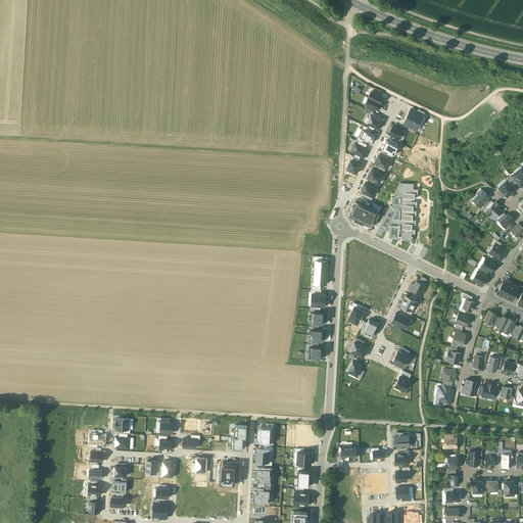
[(374,88),(372,92),(380,96),(382,92),(374,88)]
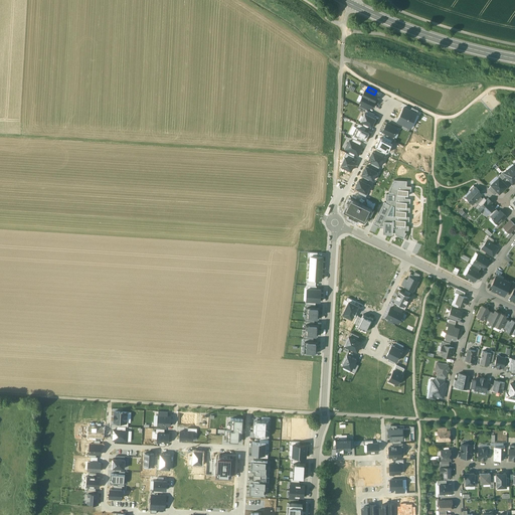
[(363,96),(374,102),(377,96),(374,95),(366,91),(365,90),(362,96),(363,96)]
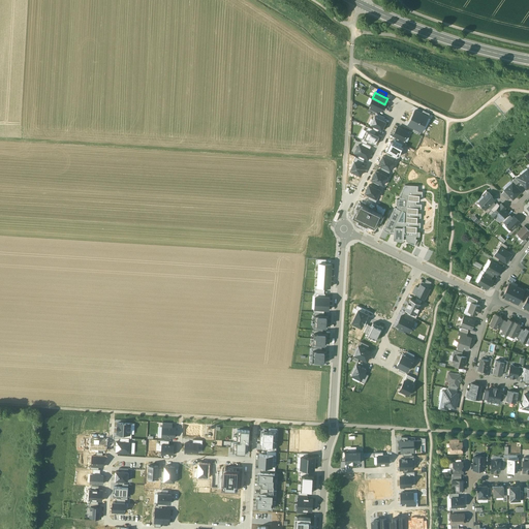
[(384,104),(373,98),(370,104),(371,105),(379,110),(382,111),(385,104),(384,104)]
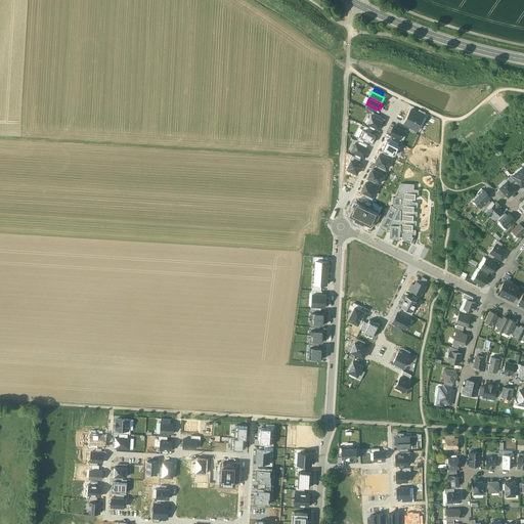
[(418,113),(411,110),(407,117),(421,123),(424,116),(418,113)]
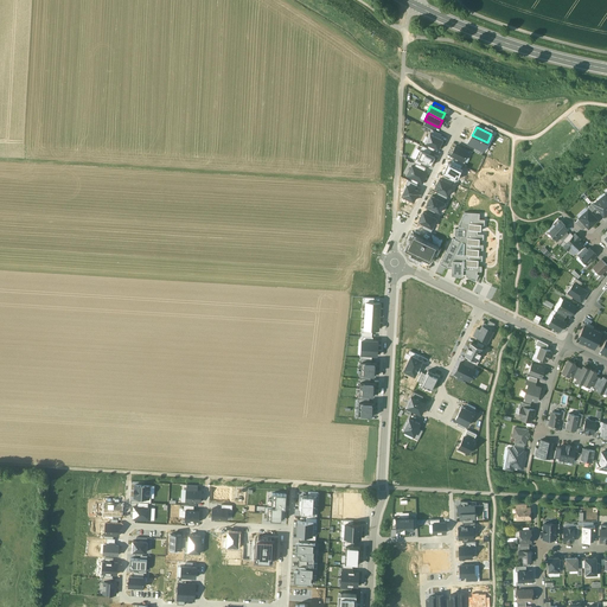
[(425,142),(429,145),(435,148),(439,149),(443,140),(440,138),(430,133),(429,133),(425,142)]
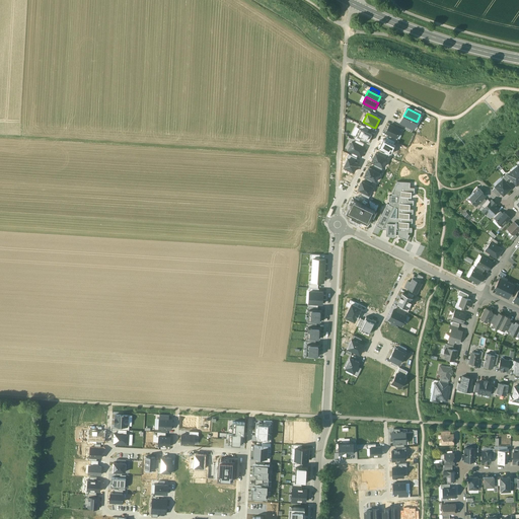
[(417,122),(403,116),(400,123),(406,126),(413,129),(417,122)]
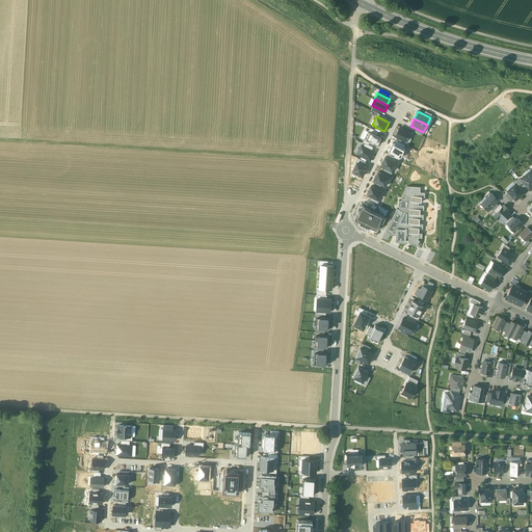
[(411,133),(399,128),(395,136),(399,138),(405,141),(405,140),(407,136),(409,137),(411,133)]
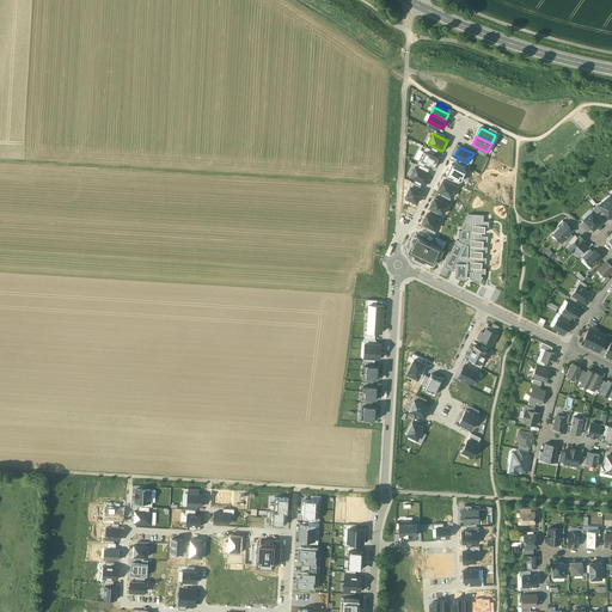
[(434,167),(439,158),(434,155),(423,151),(420,160),(426,163),(426,164),(429,165),(434,167)]
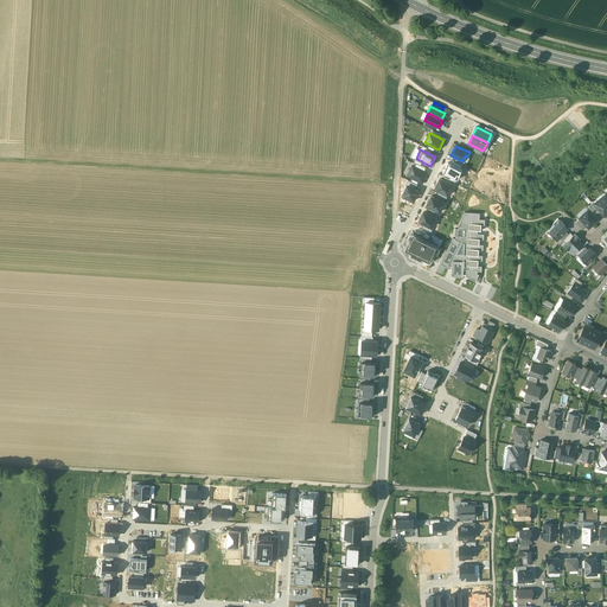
[(452,177),(457,179),(458,179),(462,170),(460,168),(451,164),(448,163),(443,172),(452,177)]
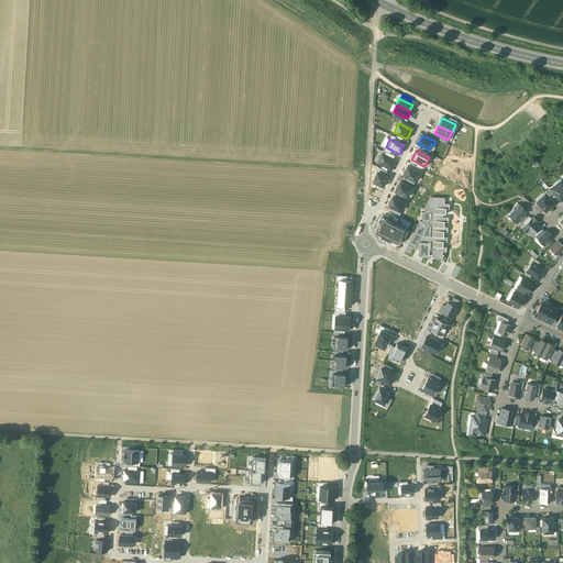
[(394,159),(384,155),(383,154),(378,163),(383,165),(388,168),(392,169),(396,161),(394,159)]
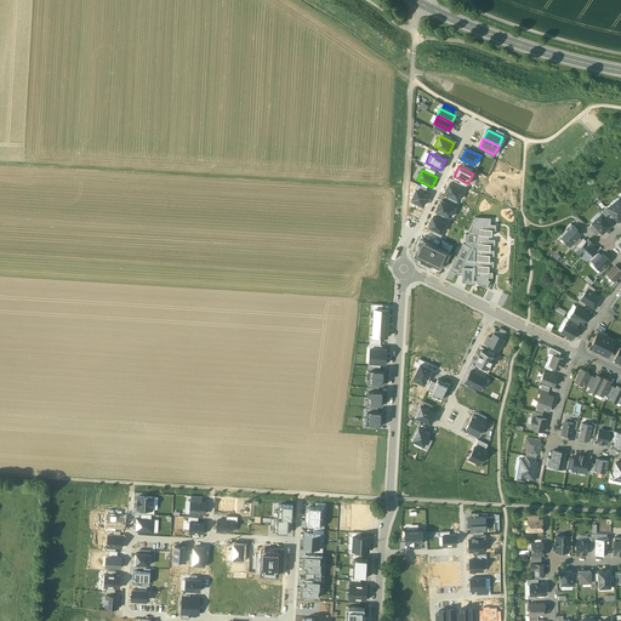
[(459,200),(463,189),(462,189),(453,184),(450,183),(445,193),(449,195),(459,200)]
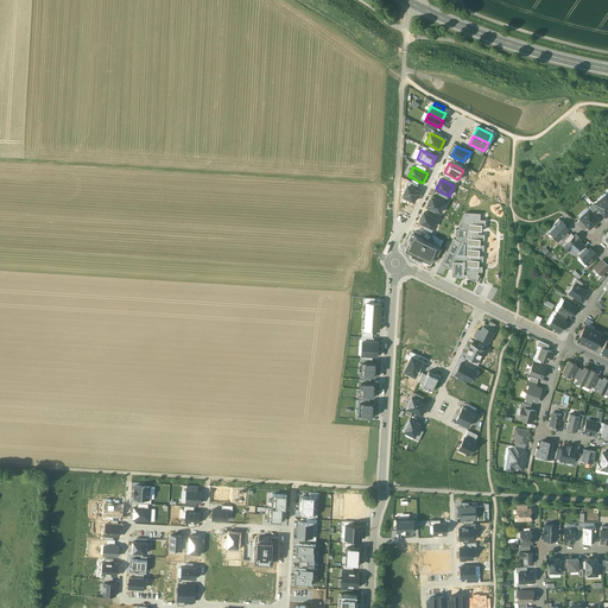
[(418,185),(418,184),(411,182),(409,181),(406,185),(416,190),(418,185)]
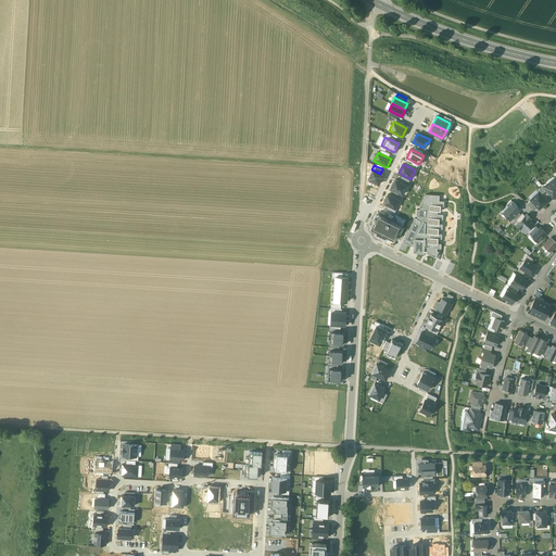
[(383,175),(380,174),(371,169),(367,178),(379,185),(383,175)]
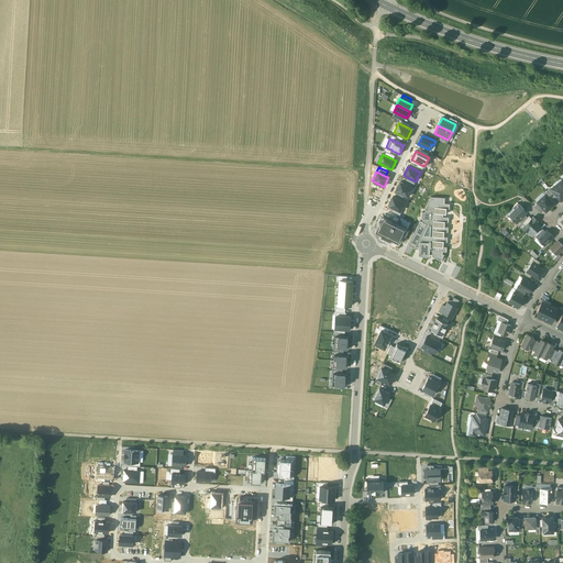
[(562,180),(551,189),(561,201),(562,198),(562,181),(562,180)]
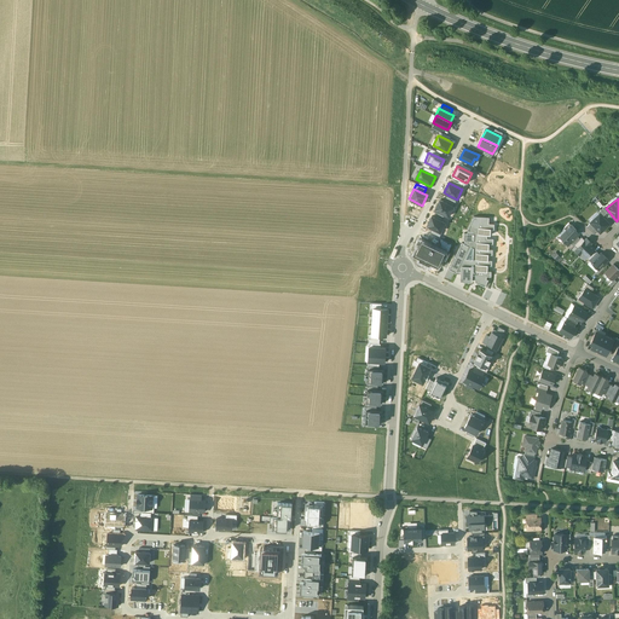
[(440,200),(435,209),(438,212),(445,214),(449,217),(453,206),(444,201),(440,200)]
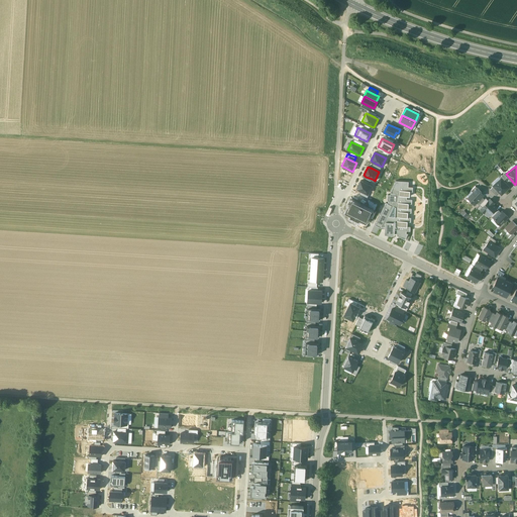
[(501,179),(494,186),(500,193),(501,194),(509,187),(503,181),(501,179)]
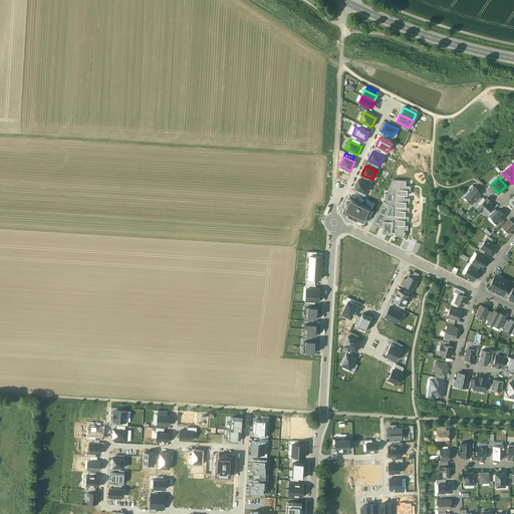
[(369,185),(366,184),(361,181),(358,180),(354,187),(358,189),(365,193),(365,192),(369,185)]
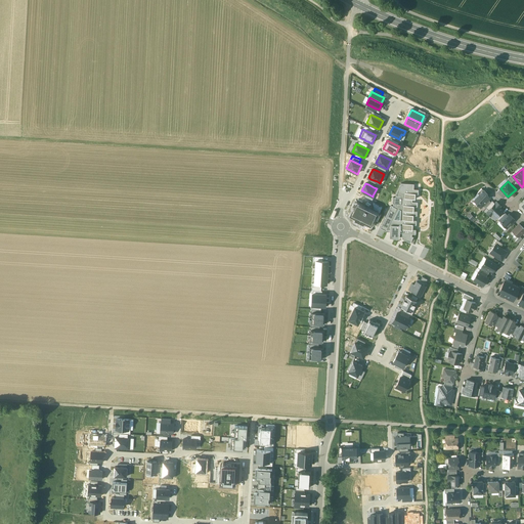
[(404,199),(404,192),(416,193),(419,194),(419,189),(413,188),(413,184),(415,184),(401,183),(395,194),(396,195),(395,197),(393,198),(393,204),(393,206),(391,205),(381,228),(386,230),(387,229),(388,229),(388,231),(390,232),(391,226),(391,225),(400,225),(399,236),(402,236),(402,238),(410,243),(413,236),(412,236),(411,234),(416,234),(416,229),(412,229),(412,230),(402,229),(402,223),(413,224),(412,224),(417,225),(417,220),(413,220),(413,221),(402,220),(403,214),(413,215),(413,216),(417,216),(417,211),(413,211),(413,212),(403,211),(403,205),(413,206),(413,207),(418,207),(418,202),(412,202),(412,199),(404,199)]
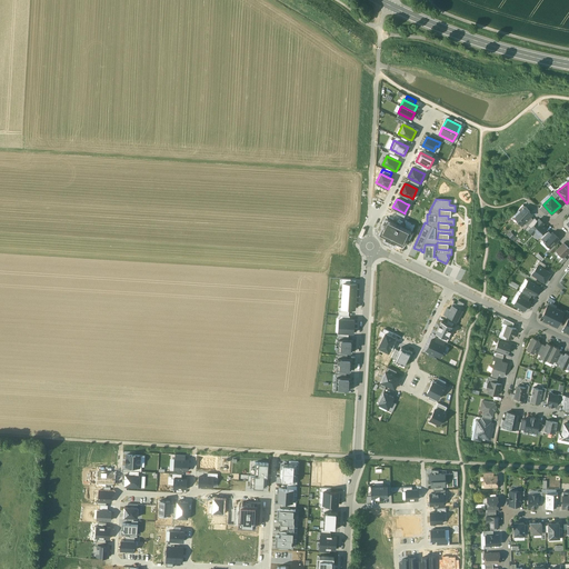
[(543,205),(539,208),(547,216),(550,212),(543,205)]
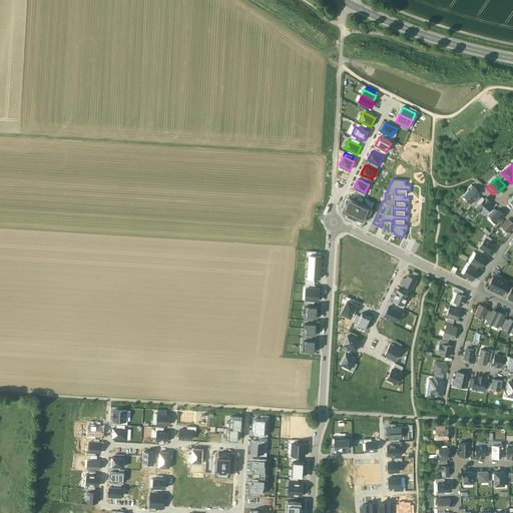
[(471,202),(473,201),(478,195),(479,193),(475,189),(476,188),(474,186),(470,191),(466,194),(469,197),(467,199),(471,202)]
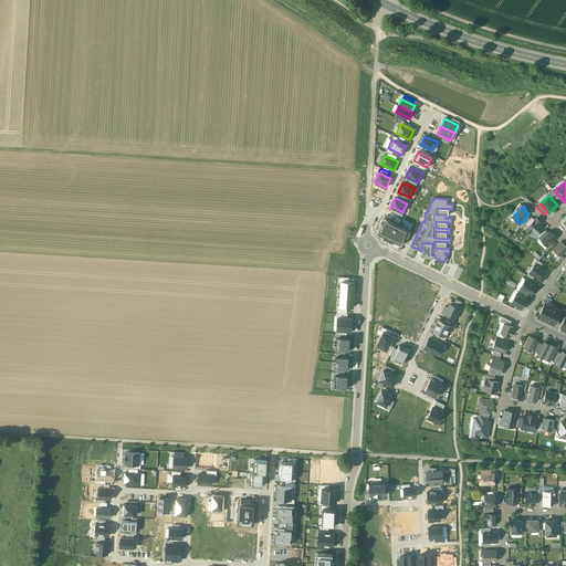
[(527,216),(522,222),(524,224),(525,224),(531,218),(527,216)]
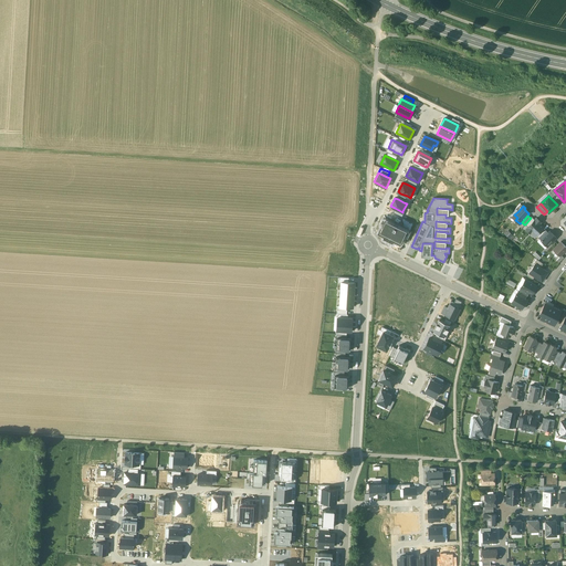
[(531,218),(525,224),(527,227),(534,220),(532,217),(531,218)]
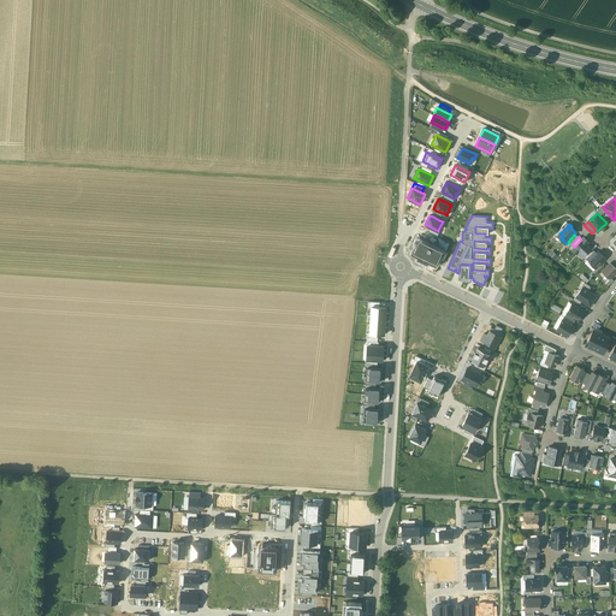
[(591,248),(585,242),(586,240),(584,237),(581,240),(574,247),(573,249),(578,253),(579,252),(584,255),(591,248)]
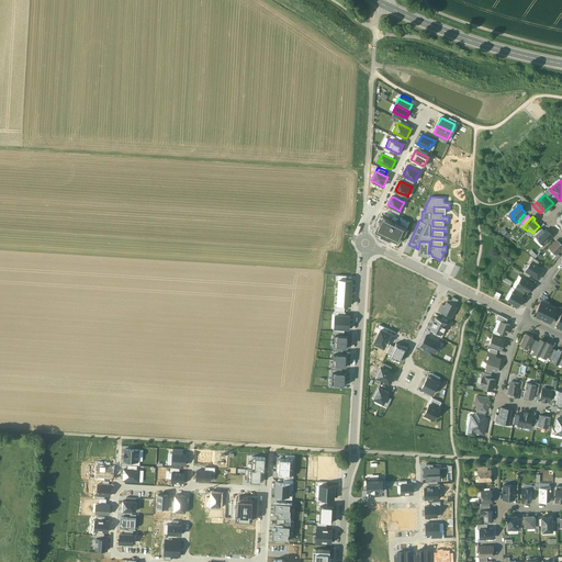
[(404,228),(382,217),(375,231),(397,242),(404,228)]
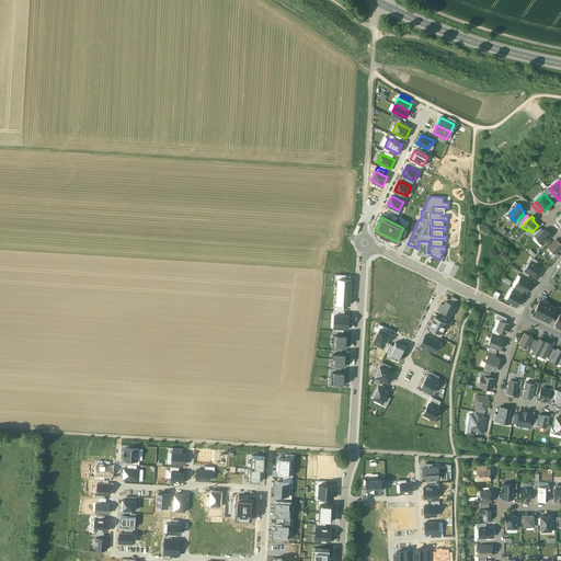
[(534,236),(542,244),(551,236),(545,229),(544,231),(540,228),(534,236)]
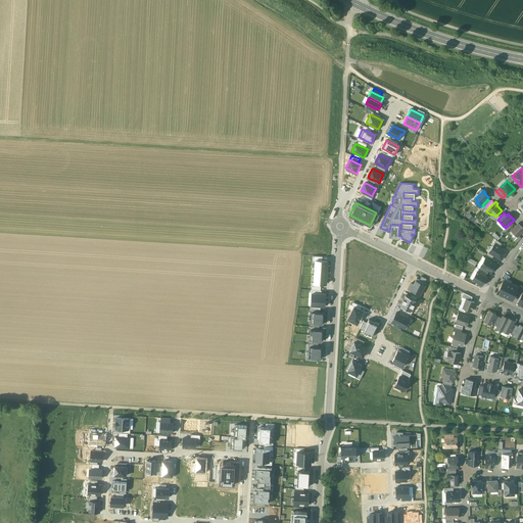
[(522,228),(518,224),(512,231),(517,236),(522,230),(522,228)]
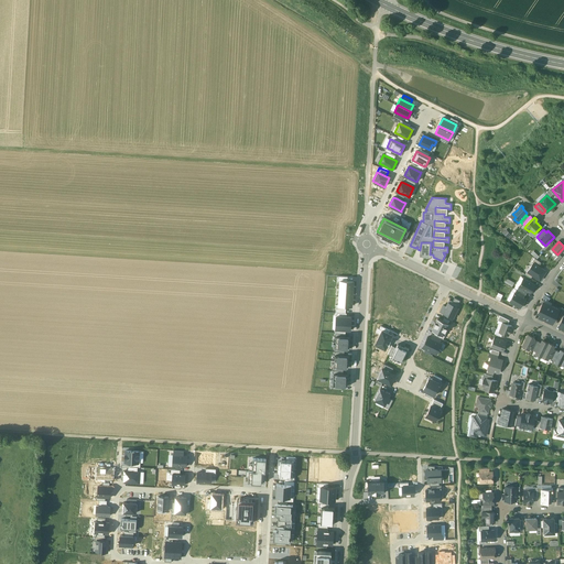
[(430,255),(431,242),(421,242),(421,243),(420,250),(420,256),(430,257),(430,255)]
